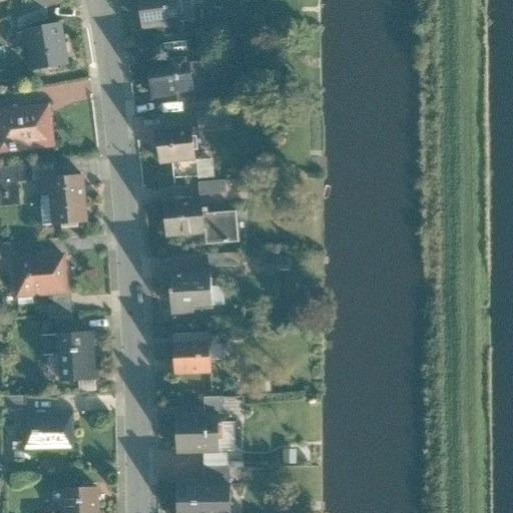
[(16,15),(47,7),(44,0),(21,0),(13,2),(16,15)]
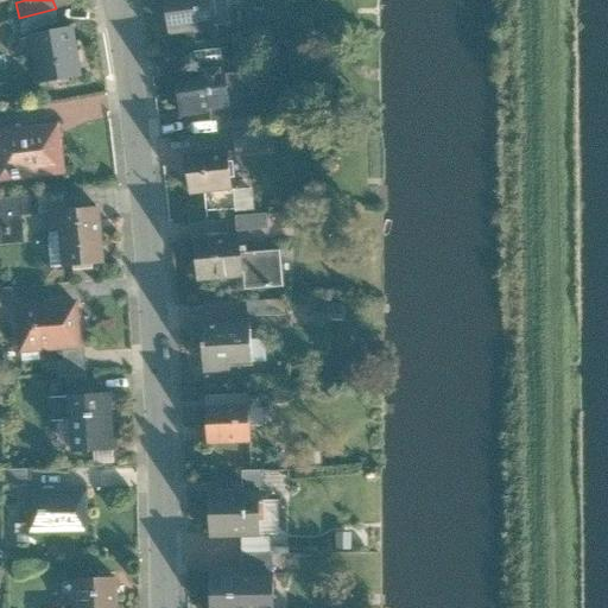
[(209,0),(163,0),(169,32),(214,26),(209,0)]
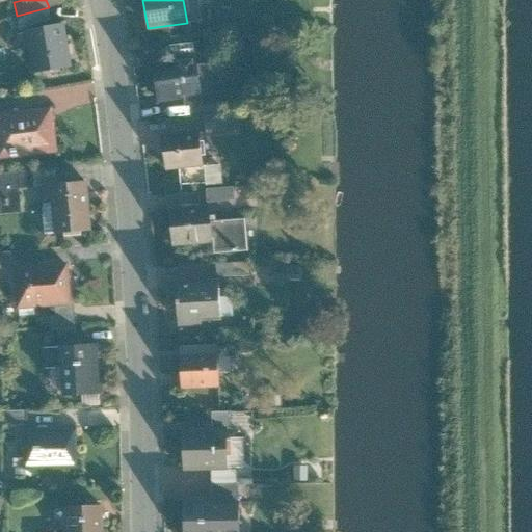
[(17,16),(20,28),(52,19),(49,7),(17,16)]
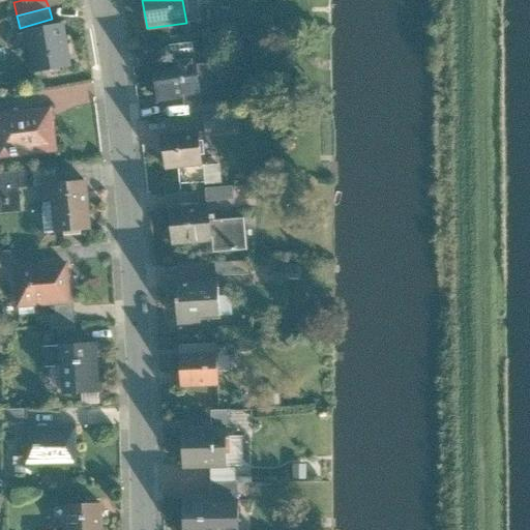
[(64,23),(27,30),(34,70),(72,63),(64,23)]
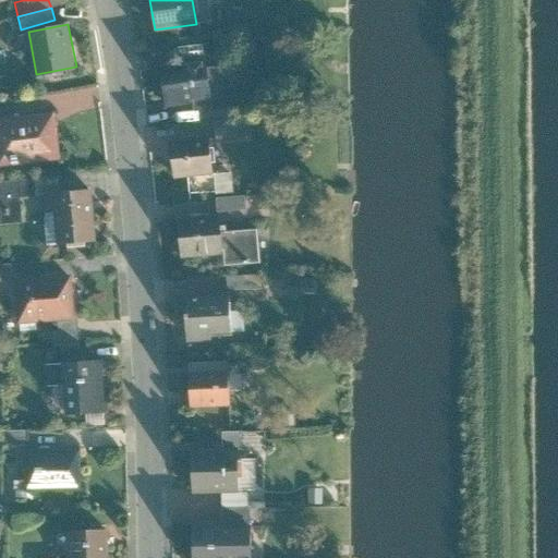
[(204,60),(158,67),(164,105),(190,100),(192,111),(229,106),(233,97),(229,70),(221,64),(205,67),(204,60)]
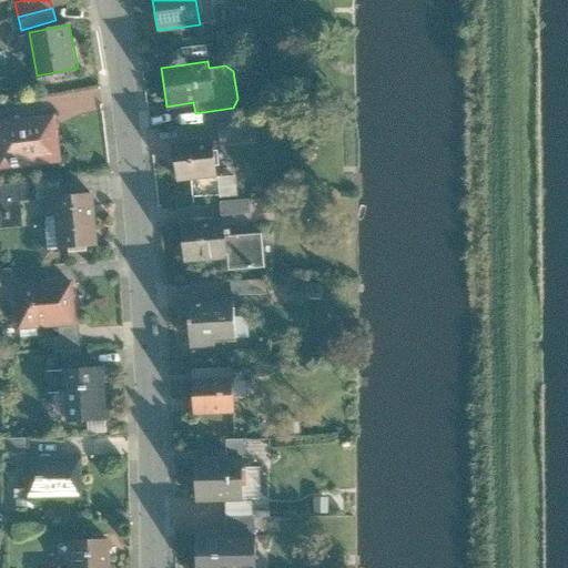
[(58,113),(0,119),(0,170),(63,162),(58,113)]
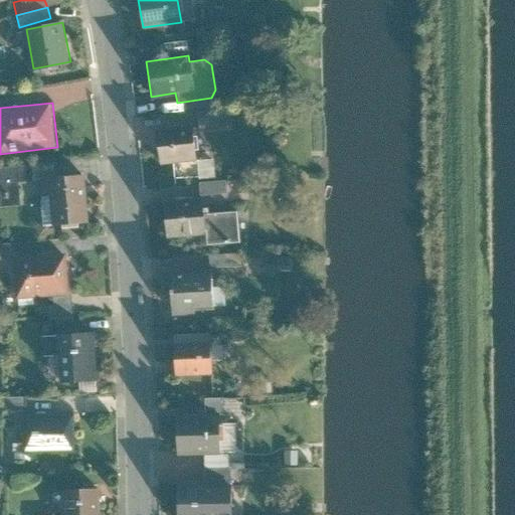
[(229,108),(196,111),(198,128),(231,125),(229,108)]
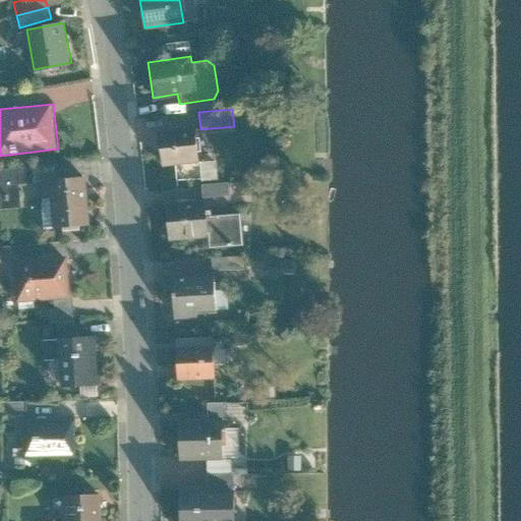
[(194,127),(159,131),(162,165),(197,161),(194,127)]
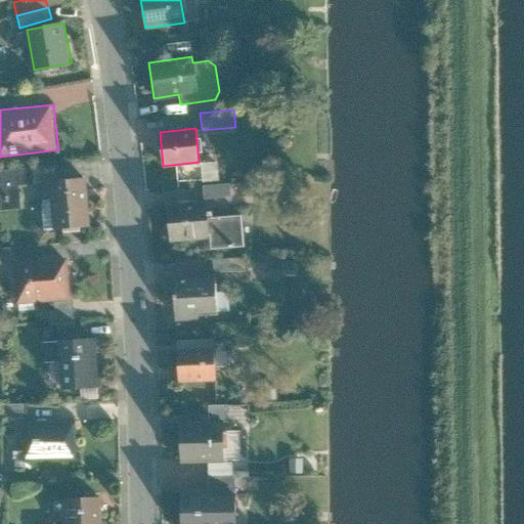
[(200,162),(203,181),(221,178),(218,159),(200,162)]
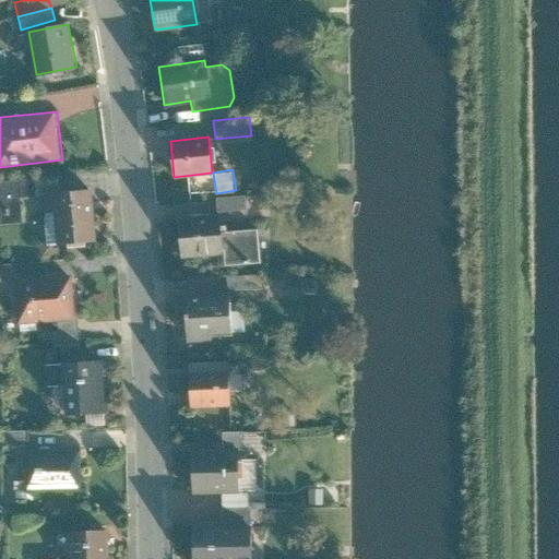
[(35,178),(0,181),(0,224),(23,222),(21,197),(37,195),(35,178)]
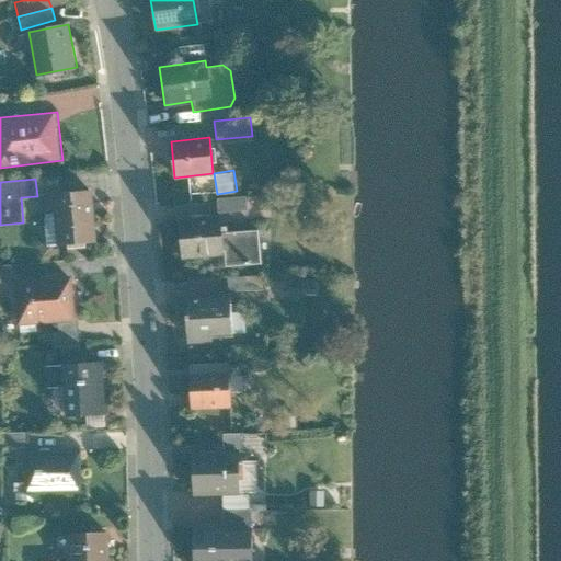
[(93,191),(48,194),(49,213),(56,213),(58,245),(99,242),(93,191)]
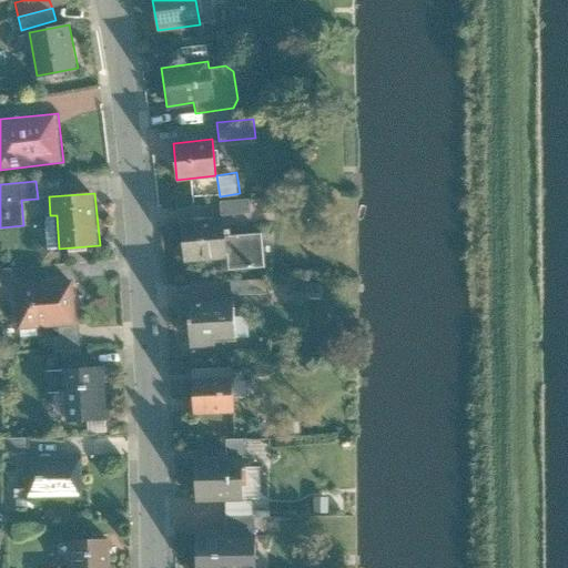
[(249,200),(219,202),(220,216),(250,213),(249,200)]
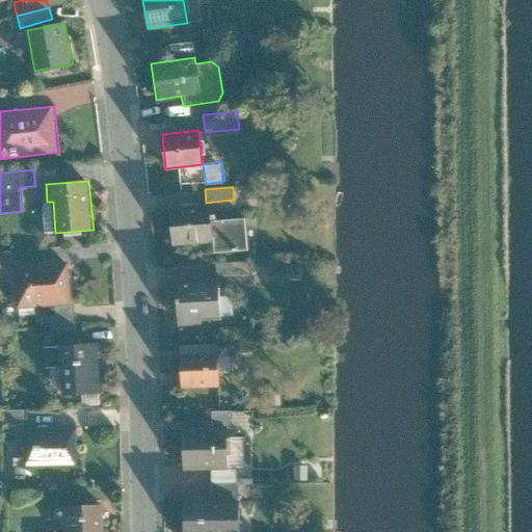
[(209,205),(166,209),(169,246),(209,243),(210,254),(246,250),(244,219),(210,222),(209,205)]
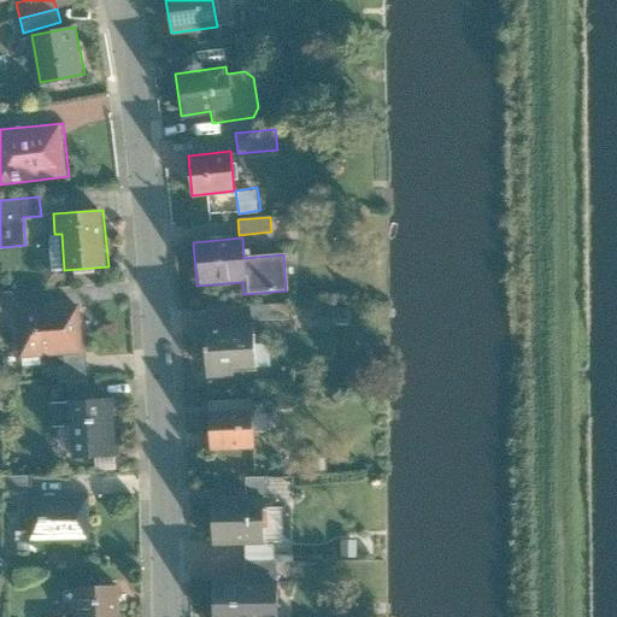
[(0,311),(13,311),(13,292),(0,292),(0,311)]
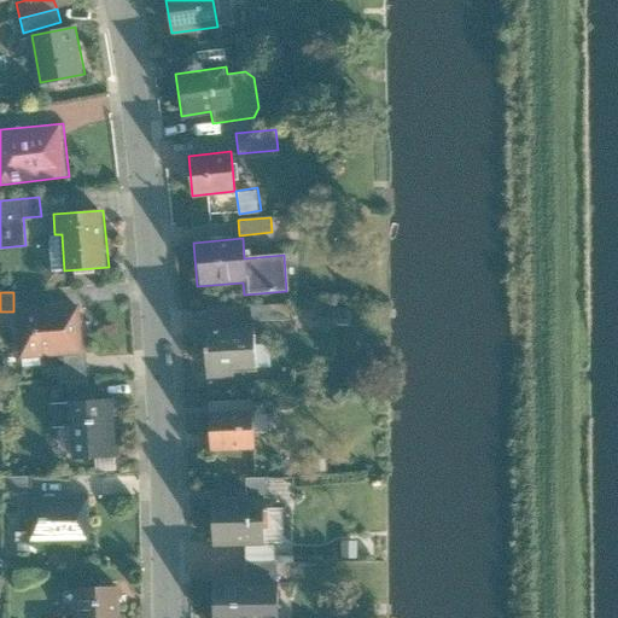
[(82,304),(19,309),(22,359),(86,355),(82,304)]
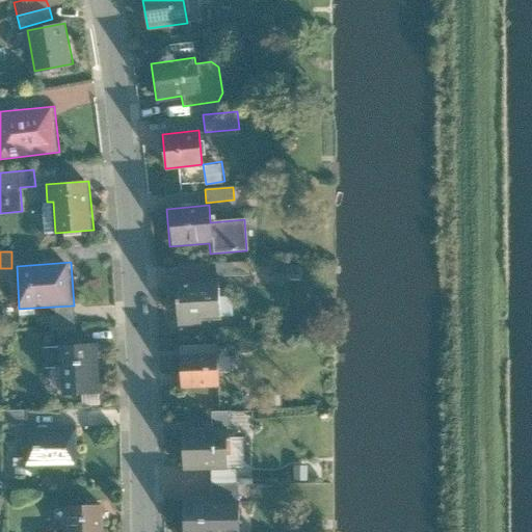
[(248,262),(215,263),(216,276),(249,275),(248,262)]
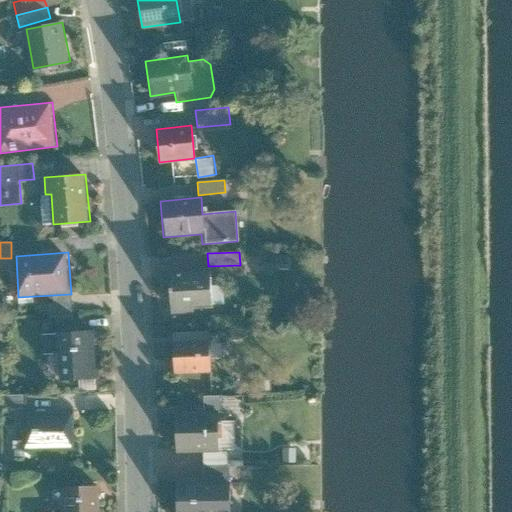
[(205,268),(168,269),(170,315),(192,314),(192,308),(207,307),(205,268)]
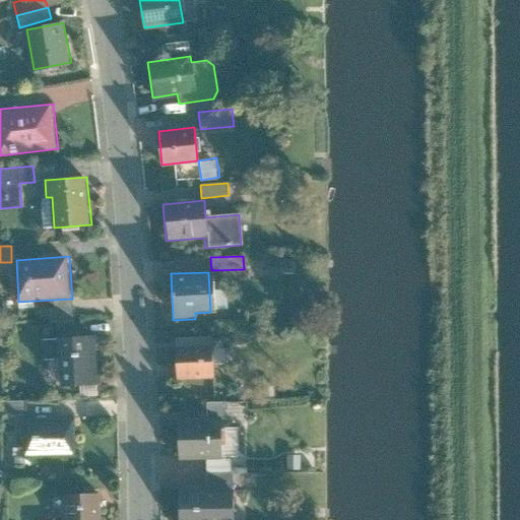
[(96,336),(61,337),(63,387),(99,386),(96,336)]
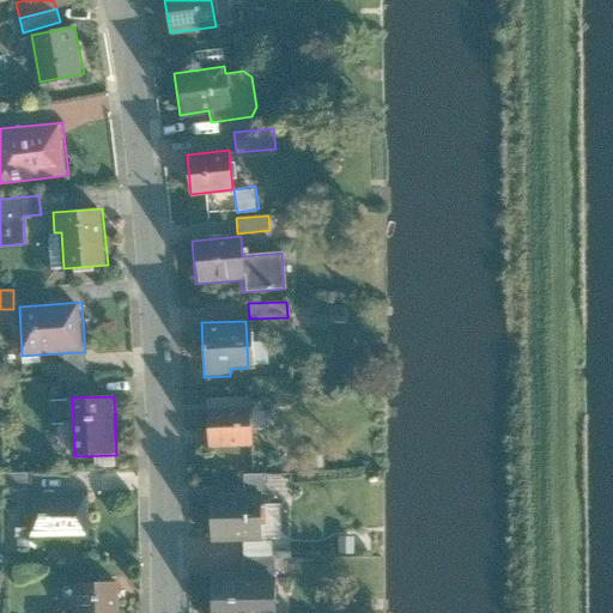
[(250,408),(205,410),(207,449),(252,445),(250,408)]
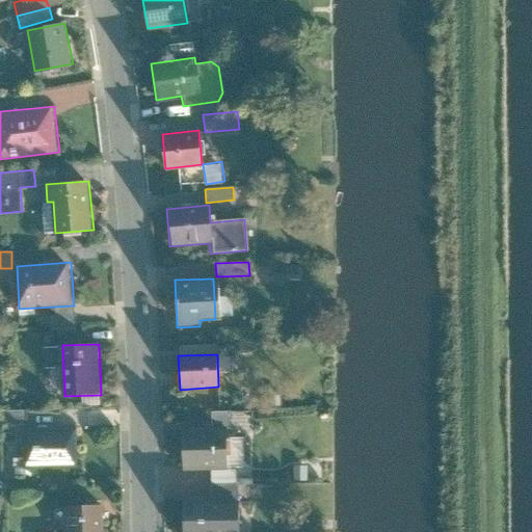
[(27,409),(2,410),(2,425),(27,425),(27,409)]
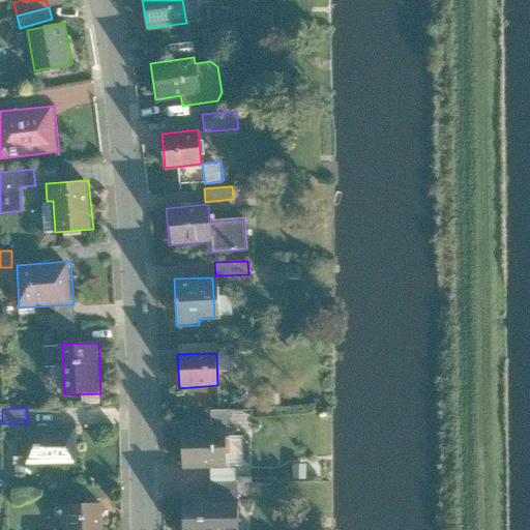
[(79,427),(24,427),(25,468),(79,467),(79,427)]
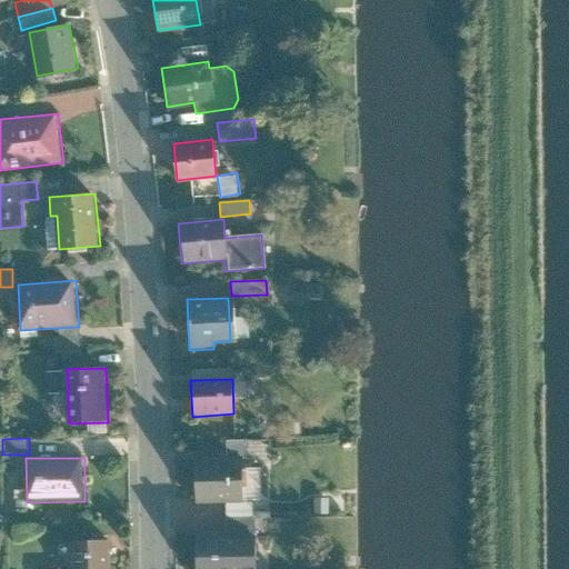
[(241,459),(193,460),(193,505),(225,503),(242,503),(241,459)]
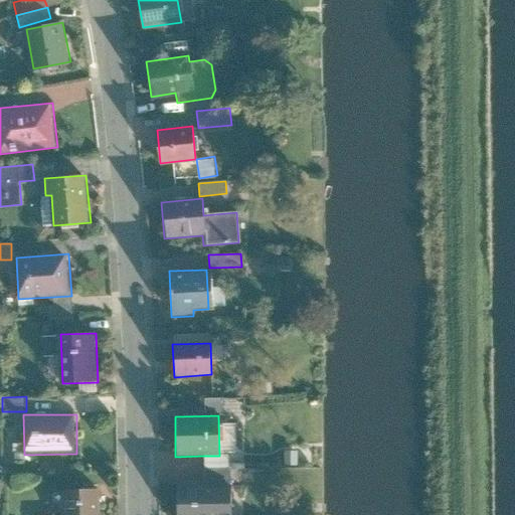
[(297,447),(283,448),(283,464),(297,463),(297,447)]
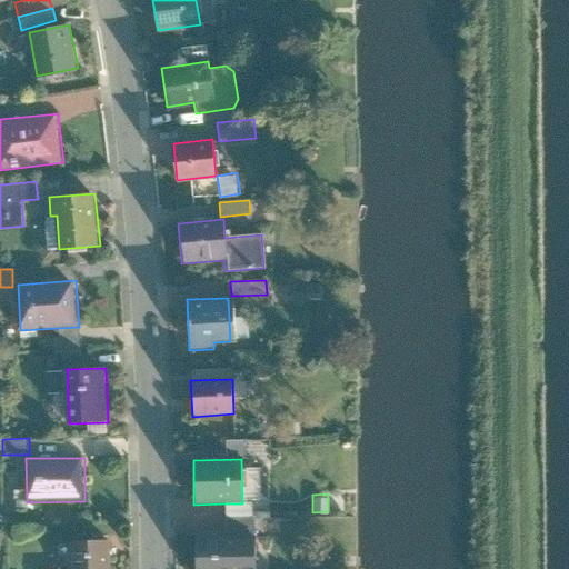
[(225,503),(225,519),(252,519),(252,503),(242,503),(225,503)]
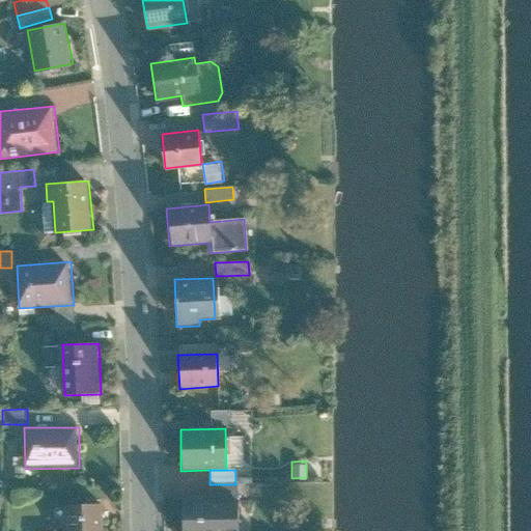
[(210,484),(210,502),(239,502),(239,484),(235,484),(210,484)]
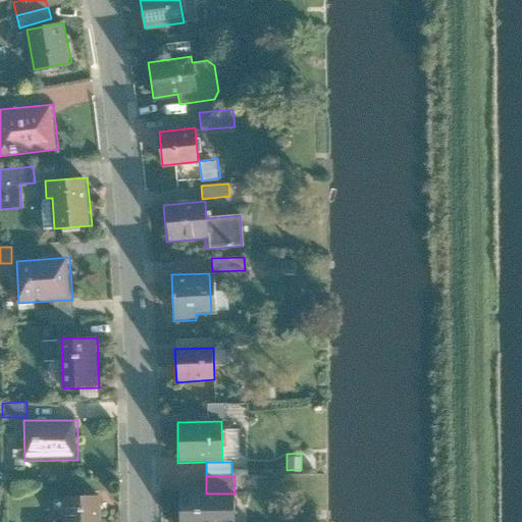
[(206,493),(178,493),(177,521),(235,521),(235,493),(206,493)]
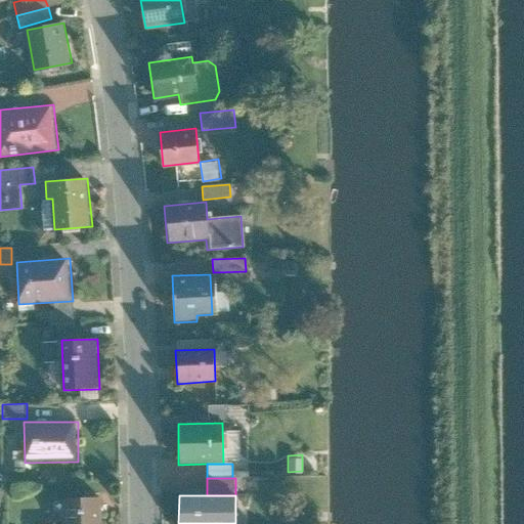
[(103,523),(103,499),(66,499),(66,523),(103,523)]
